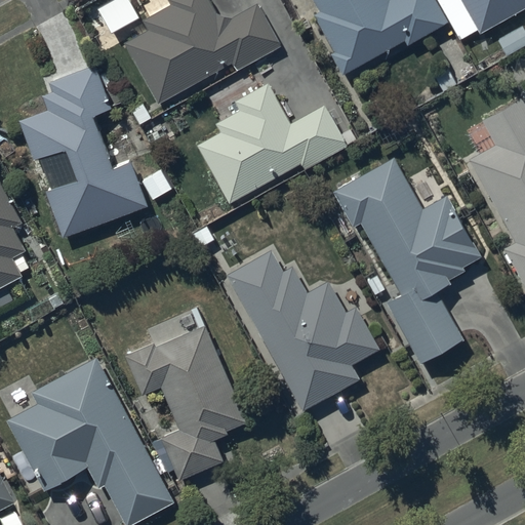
[(152,31),(129,43),(160,99),(234,59),(238,68),(279,45),(257,4),(232,18),(216,15),(207,0),(170,0),(174,5),(146,21),(152,31)]
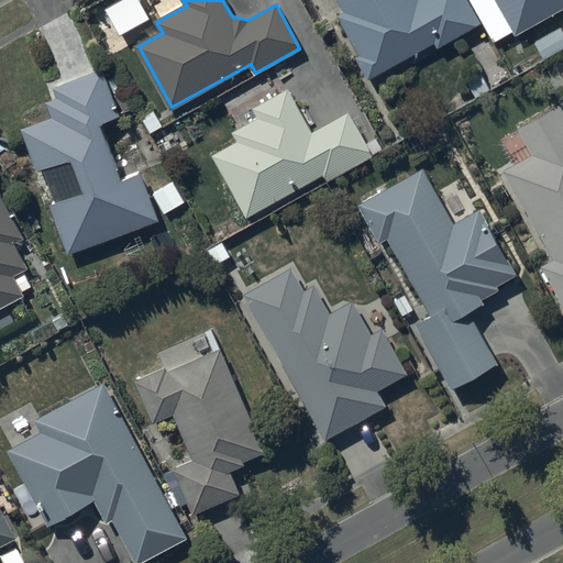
[(335,0),(342,12),(337,15),(357,56),(354,57),(367,81),(434,45),(437,50),(481,25),(466,0),(335,0)]
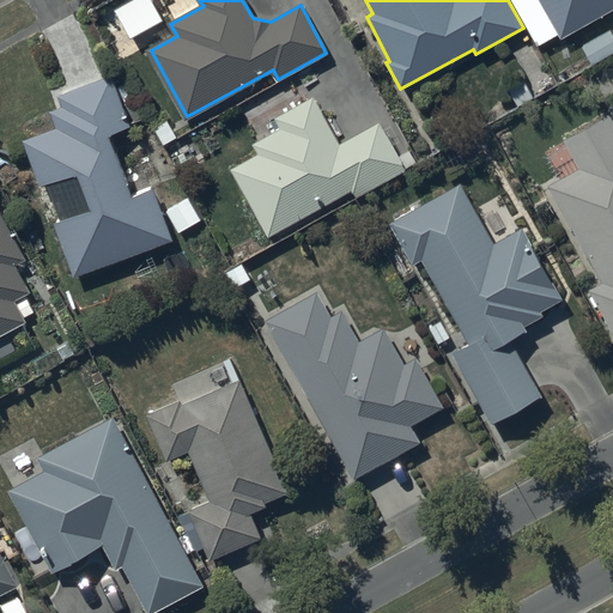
[(612,0),(540,0),(562,38),(612,8),(612,0)]
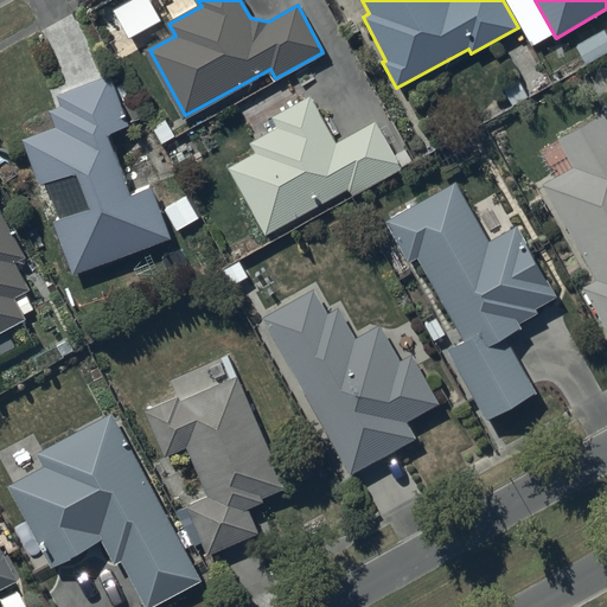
[(55,127),(24,139),(40,186),(77,173),(89,210),(56,222),(74,273),(170,238),(152,189),(131,196),(108,134),(128,127),(110,76),(57,94),(61,106),(49,110),(55,127)]
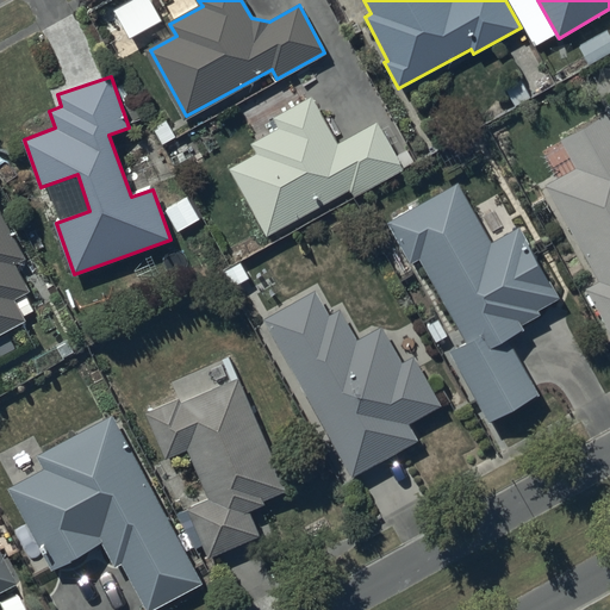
[(256,153),(230,168),(268,236),(350,190),(355,197),(415,163),(406,150),(396,156),(377,122),(340,142),(313,95),(274,117),(280,128),(250,143),(256,153)]
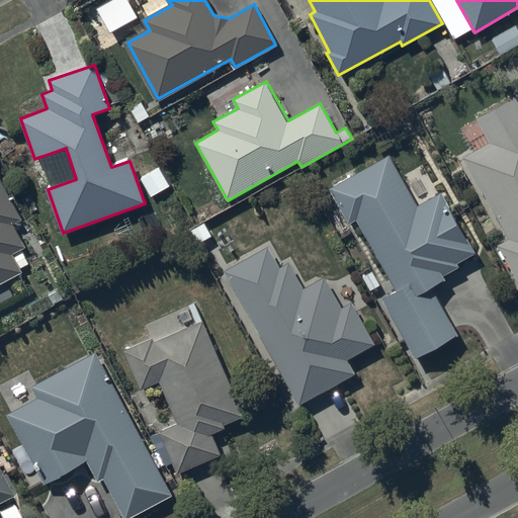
[(490,143),(464,156),(509,239),(498,245),(517,281),(517,100),(515,96),(476,117),(490,143)]
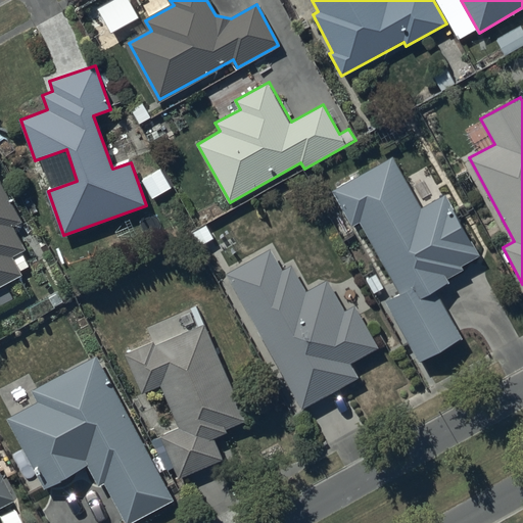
[(394,156),(332,189),(351,227),(361,223),(399,295),(387,301),(419,363),(463,339),(437,290),(449,283),(446,278),(462,270),(460,266),(479,255),(446,193),(421,207),(394,156)]
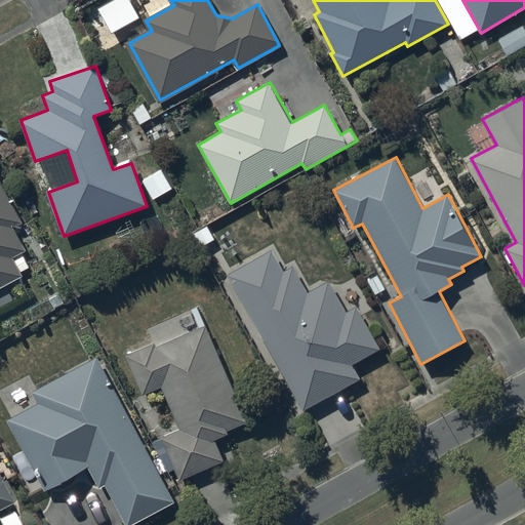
[(173,189),(162,169),(143,180),(154,200),(173,189)]
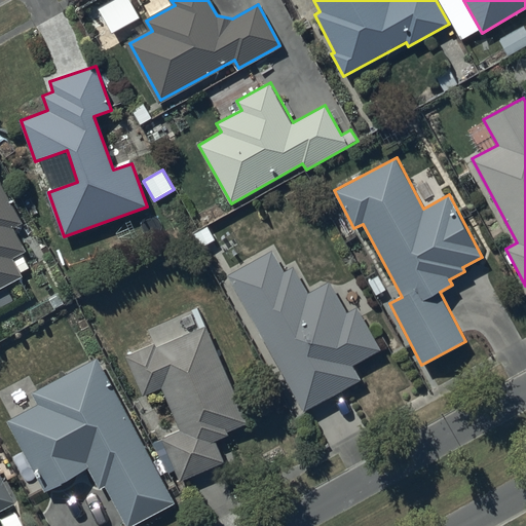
[(0,289),(25,276),(23,272),(33,267),(25,253),(28,251),(14,226),(22,223),(0,180),(0,289)]
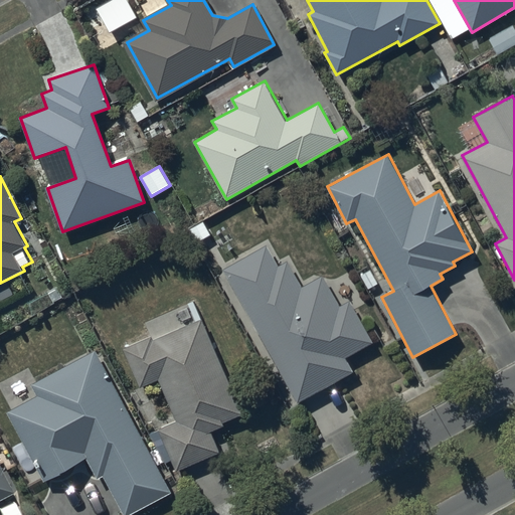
[(267,243),(223,269),(299,402),(353,372),(345,358),(372,343),(349,301),(339,306),(322,275),(303,285),(288,259),(278,265),(267,243)]
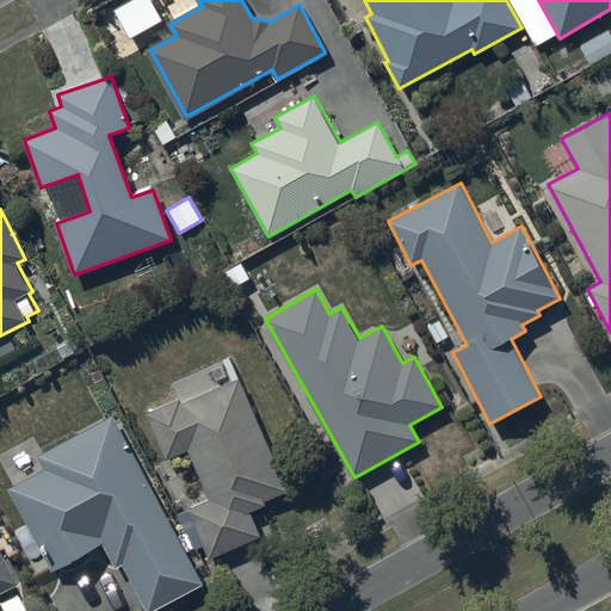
[(180,403),(179,397),(146,412),(166,460),(187,451),(208,499),(187,508),(209,557),(261,535),(252,513),(266,507),(265,501),(289,491),(240,377),(180,403)]
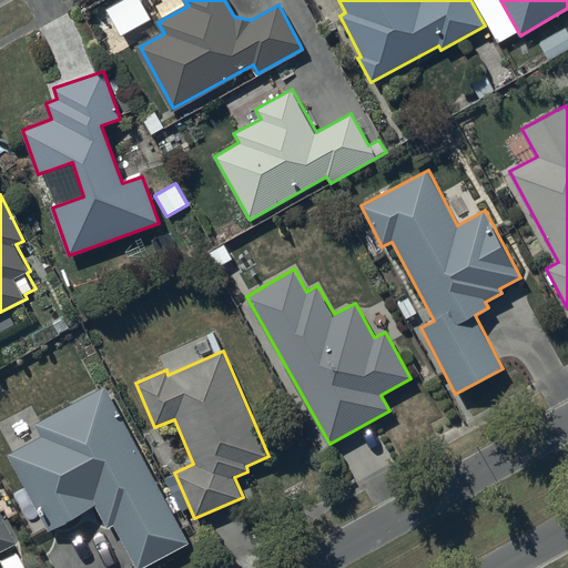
[(42,436),(8,454),(48,529),(95,505),(108,527),(113,524),(137,567),(140,567),(191,543),(108,385),(34,423),(42,436)]
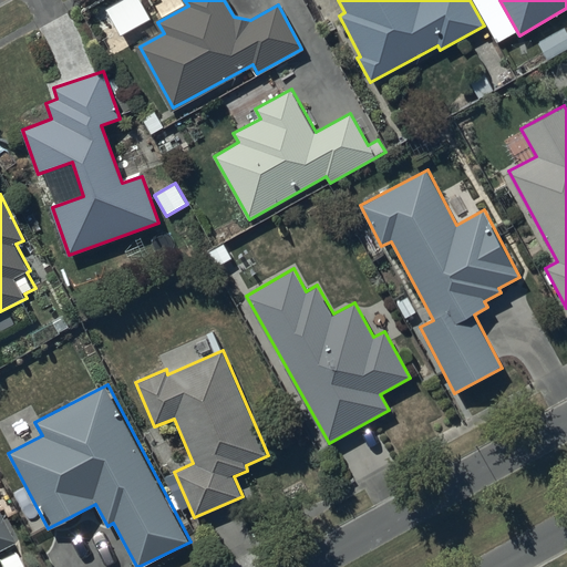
[(0,550),(11,545),(0,522),(0,550)]
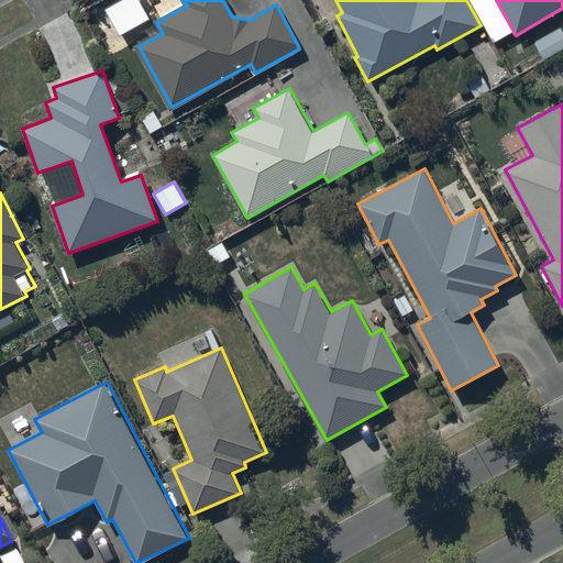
All buildings are outlined.
